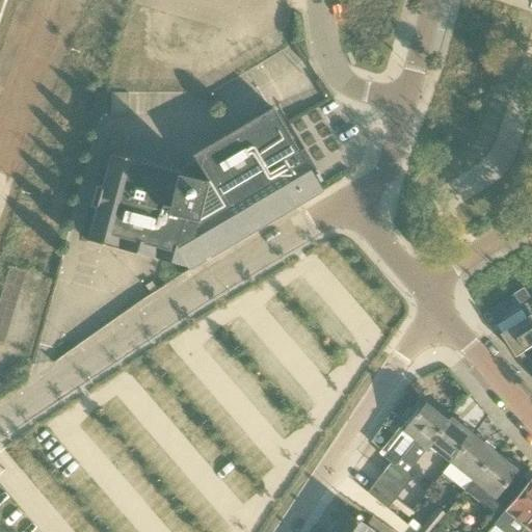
[(128,94),(111,94),(111,115),(128,115),(128,94)]
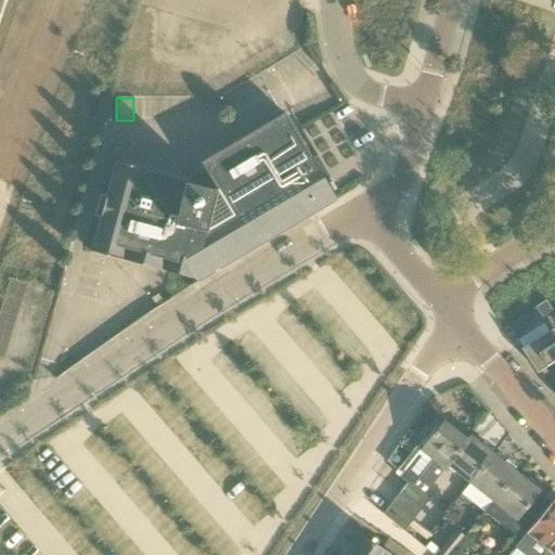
[(194,278),(197,283),(337,201),(305,147),(284,114),(201,163),(217,190),(215,191),(185,183),(186,181),(115,163),(115,165),(106,196),(101,195),(94,217),(101,218),(92,249),(91,249),(91,253),(121,260),(193,279),(194,278)]
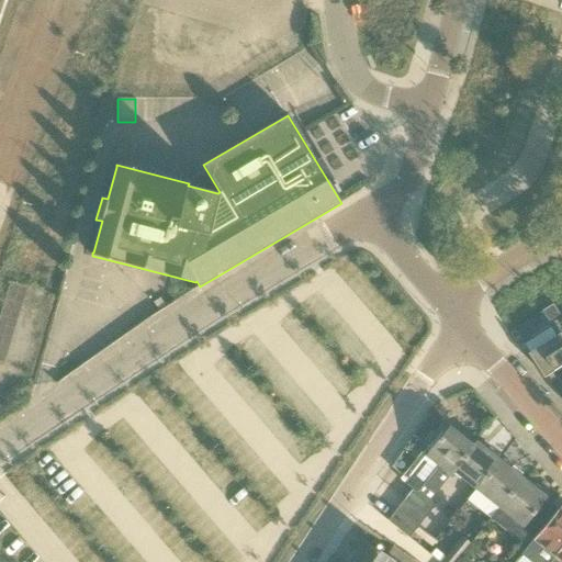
[(554,304),(543,312),(550,322),(561,315),(554,304)]
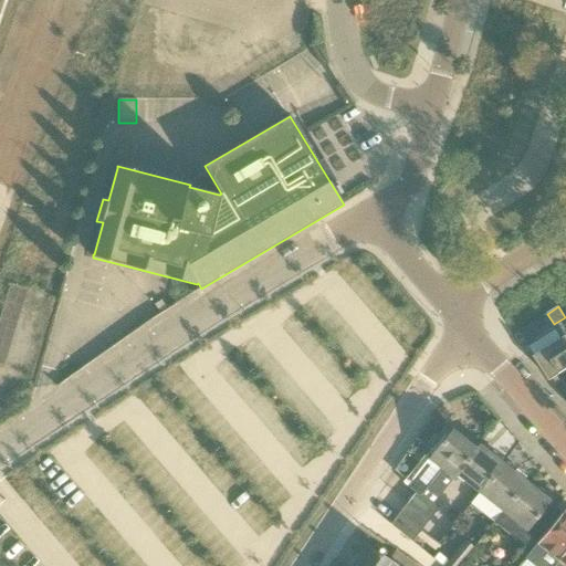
[(552,380),(558,376),(565,370),(565,336),(535,356),(552,380)]
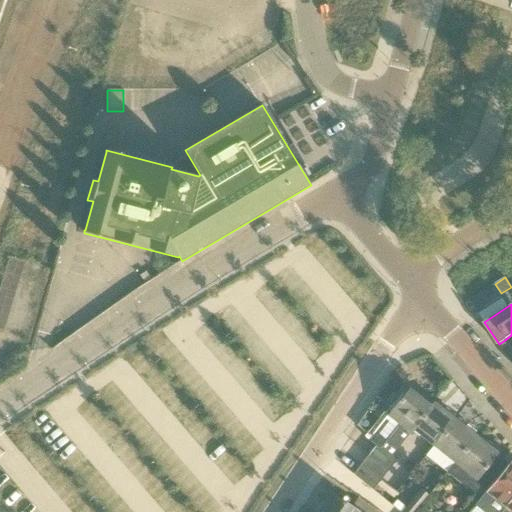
[(412,430),(431,406),(409,389),(402,399),(401,398),(387,415),(399,425),(386,441),(397,449),(412,430)]
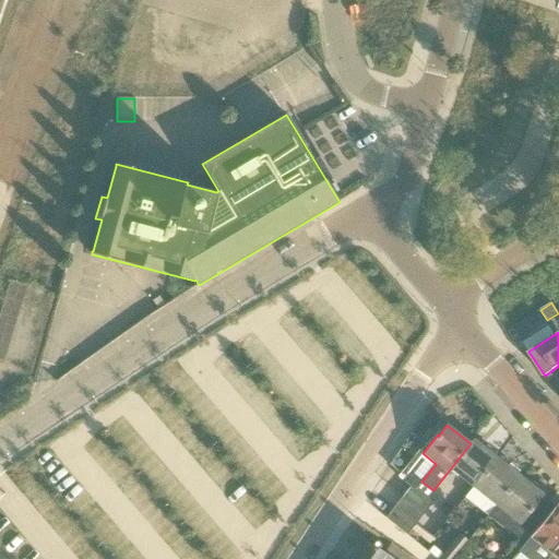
[(474,487),(497,459),(474,440),(471,443),(450,470),(474,487)]
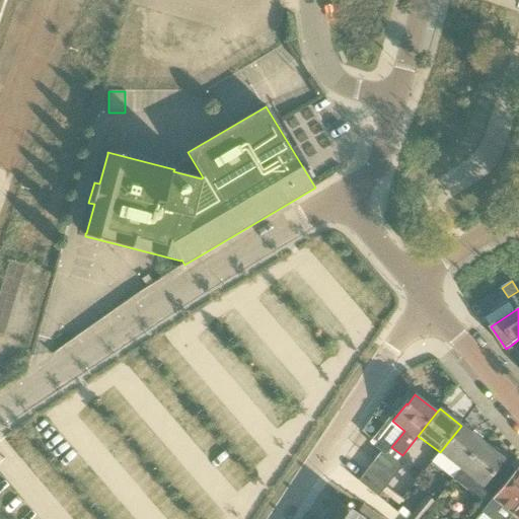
[(461,469),(484,443),(461,426),(440,452),(461,469)]
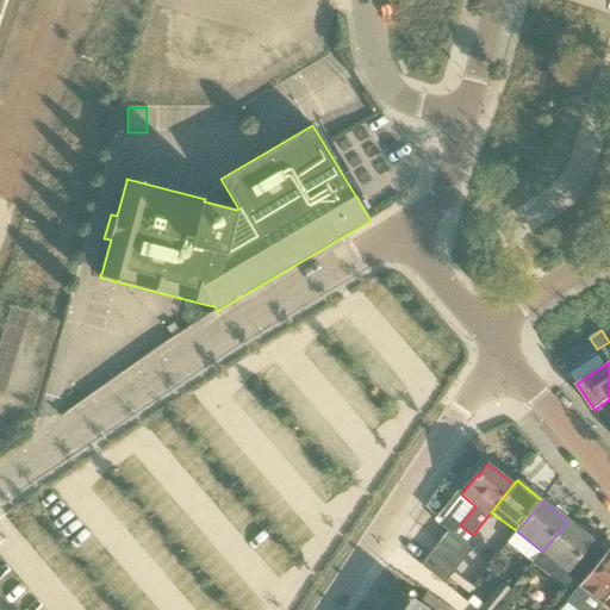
[(542,552),(567,572),(592,540),(568,521),(542,552)]
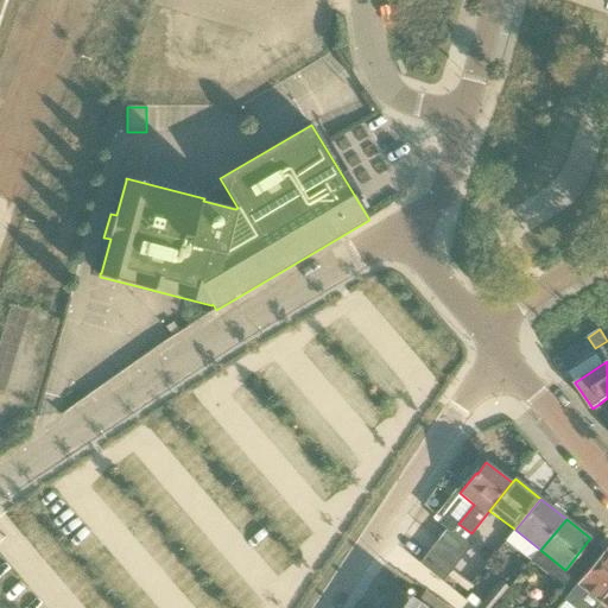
[(462,559),(472,548),(448,529),(438,540),(462,559)]
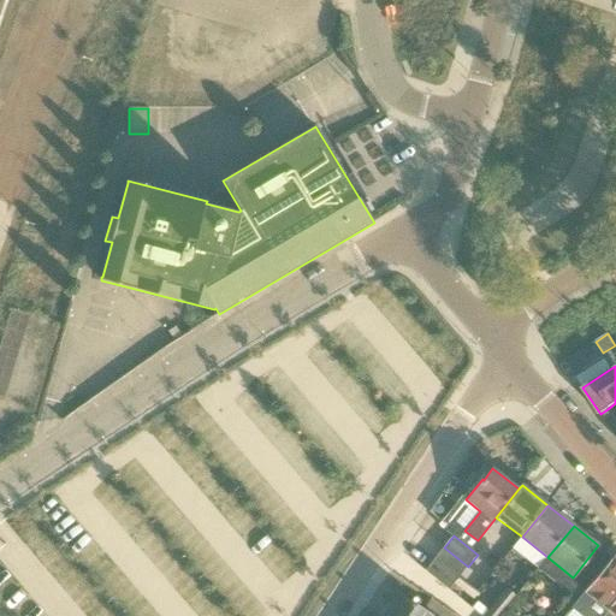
[(458,578),(468,567),(444,548),(434,558),(458,578)]
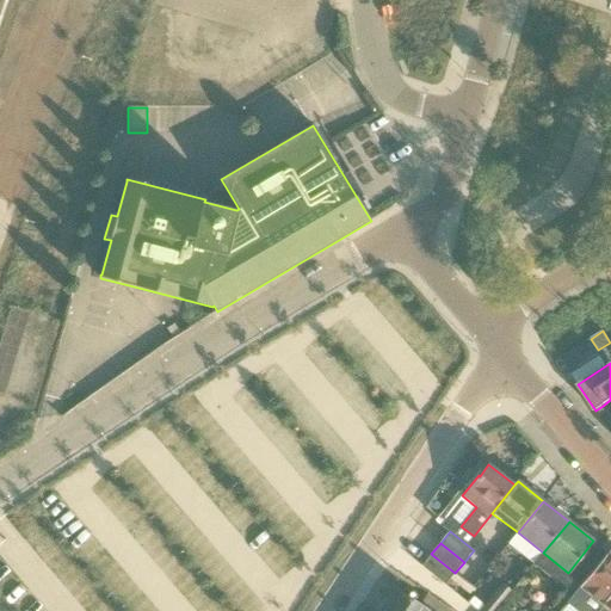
[(575,610),(598,610),(610,594),(610,554),(608,553),(567,604),(575,610)]
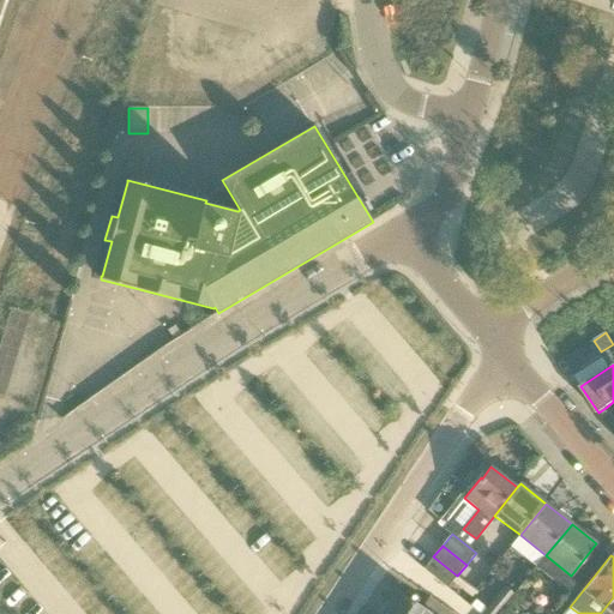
[(447,588),(457,576),(433,557),(423,570),(447,588)]
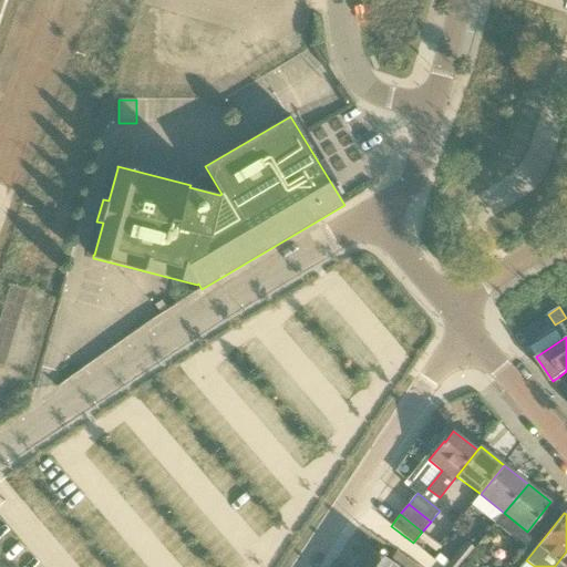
[(466,542),(450,563),(439,554),(434,560),(443,566),(457,566),(474,548),(466,542)]
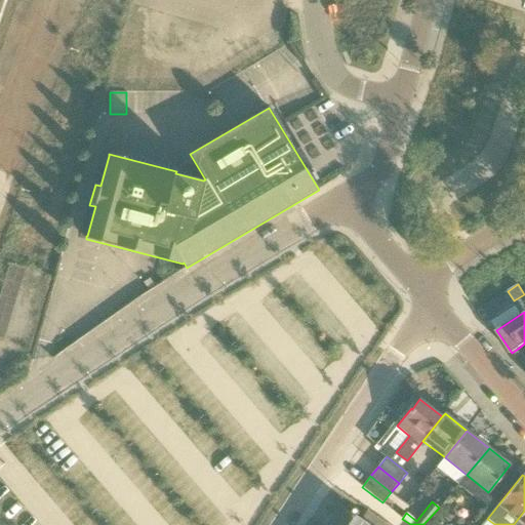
[(367,524),(339,507),(326,524),(367,524)]
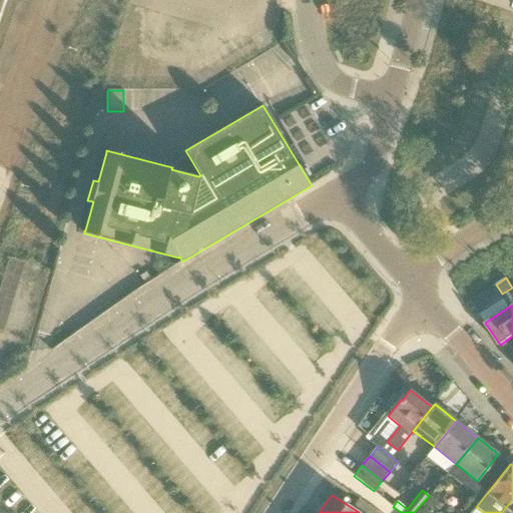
[(512,512),(512,499),(502,512),(512,512)]
